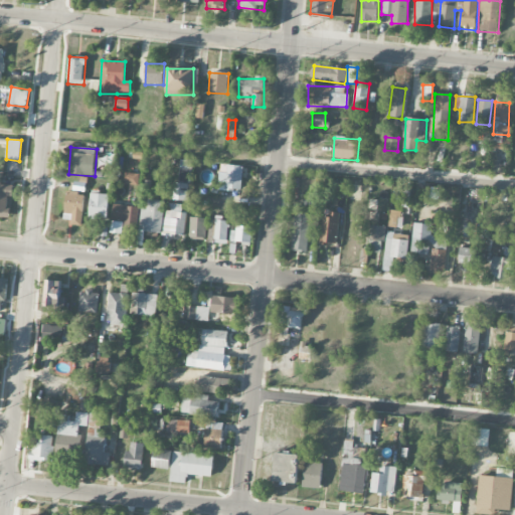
[(180,183),(173,183),(173,200),(189,201),(191,161),(181,160),(180,183)]
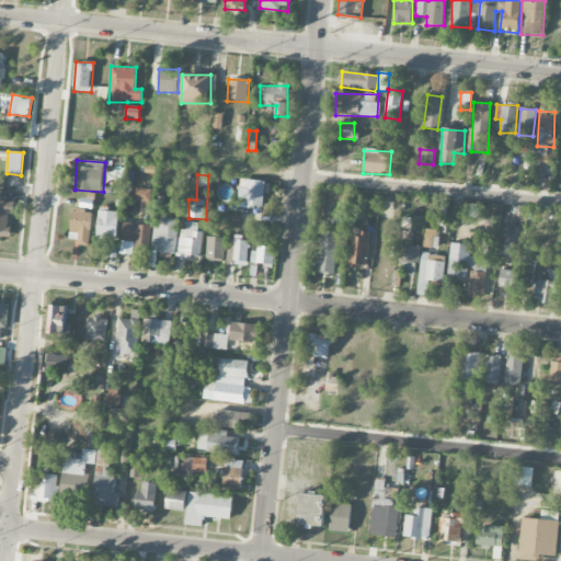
[(263,208),(264,181),(245,181),(244,207),(263,208)]
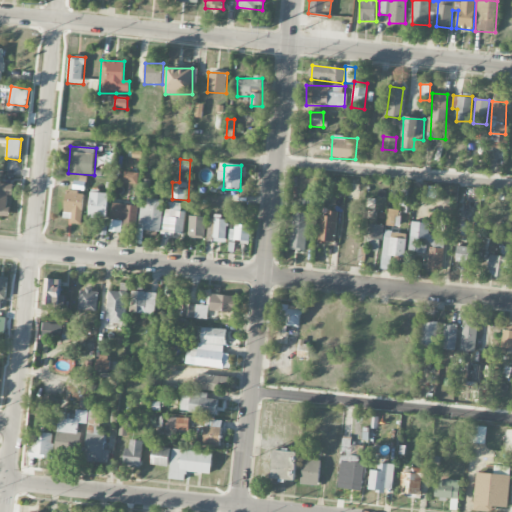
[(137,173),(124,172),(124,184),(136,184),(137,173)]
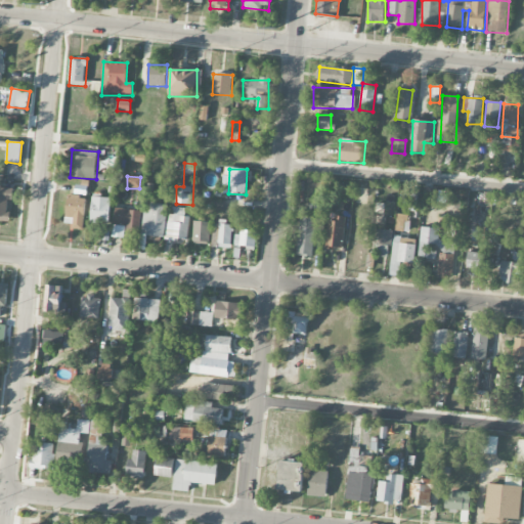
[(0,220),(7,221),(8,200),(13,200),(13,188),(2,188),(2,183),(0,182),(0,220)]
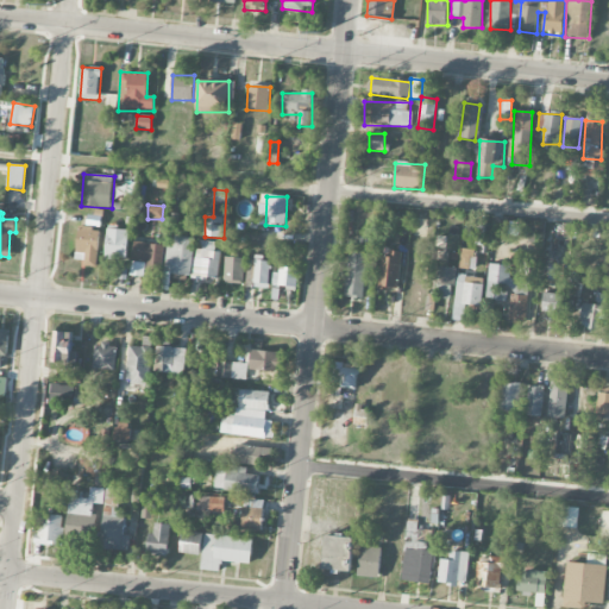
[(100,230),(79,227),(76,253),(86,255),(85,267),(96,268),(100,230)]
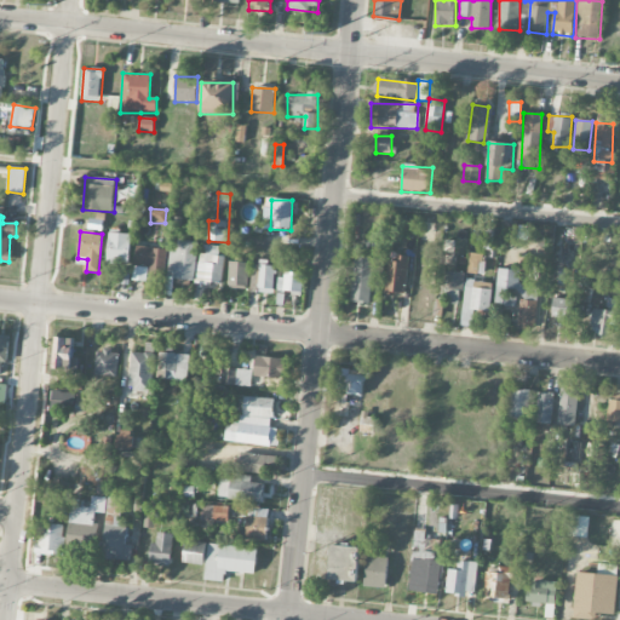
[(130,265),(131,234),(108,234),(107,264),(130,265)]
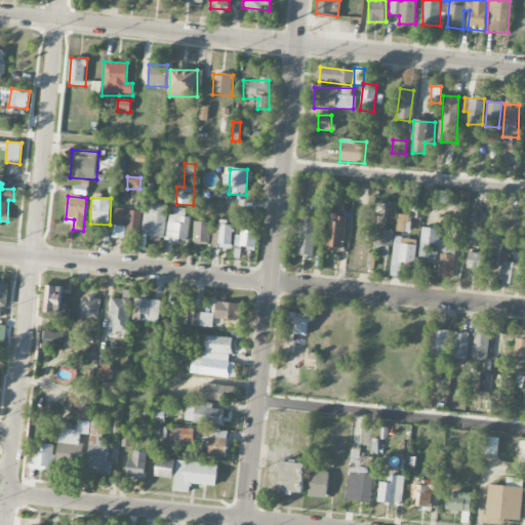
[(144,213),(142,236),(164,238),(168,206),(151,204),(150,213),(144,213)]
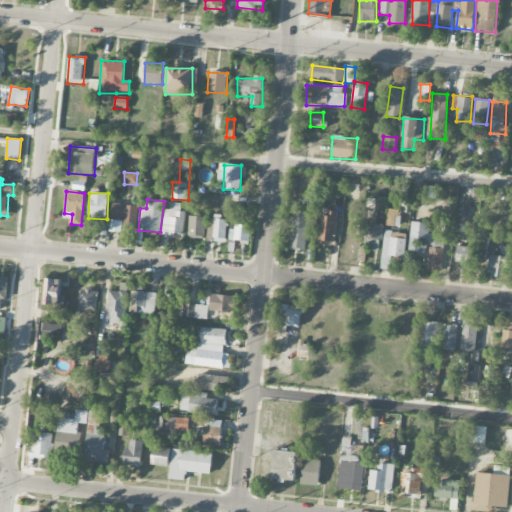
[(138,206),(112,203),(109,232),(121,233),(122,227),(136,229),(138,206)]
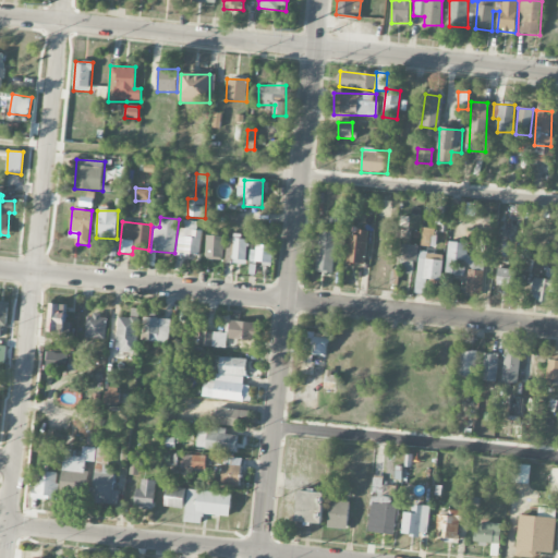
[(421,244),(432,245),(435,230),(423,228),(421,244)]
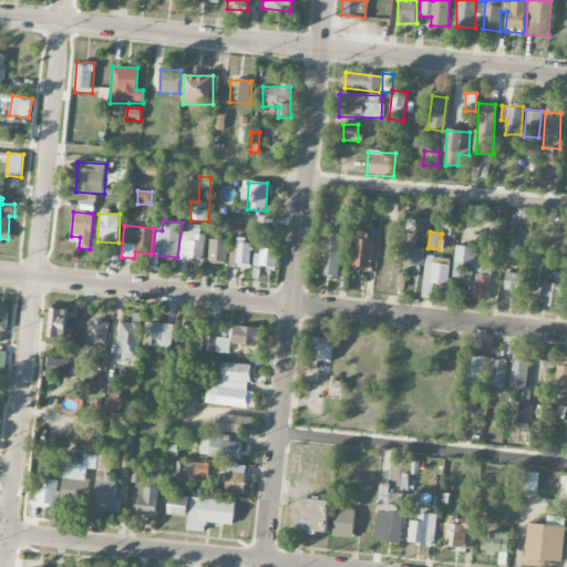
[(205,235),(181,233),(178,258),(203,260),(205,235)]
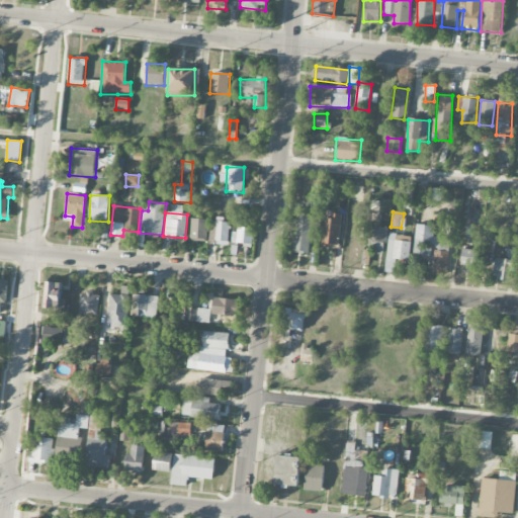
[(311,253),(312,217),(295,216),(294,252),(311,253)]
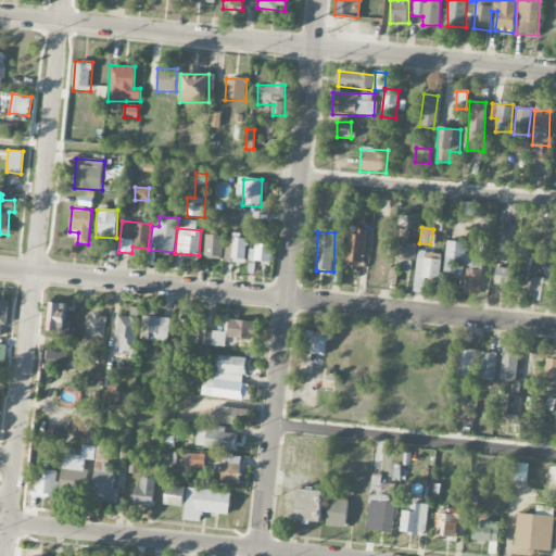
[(348,231),(346,264),(364,264),(366,232),(348,231)]
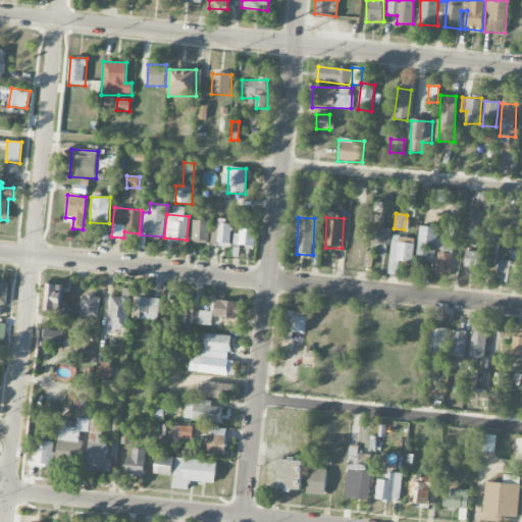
[(192,243),(209,243),(210,221),(193,221),(192,243)]
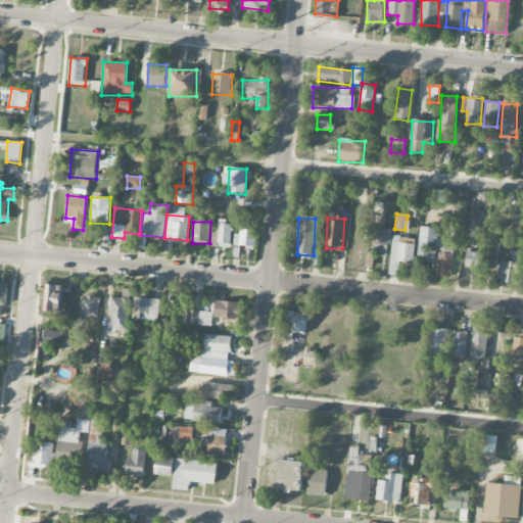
[(210,246),(230,248),(233,226),(214,224),(210,246)]
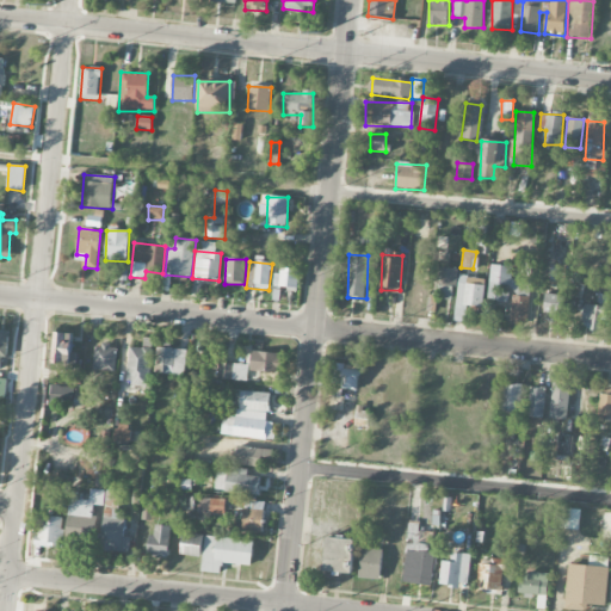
[(530,283),(511,282),(512,266),(489,265),(488,301),(511,302),(510,322),(528,323),(530,283)]
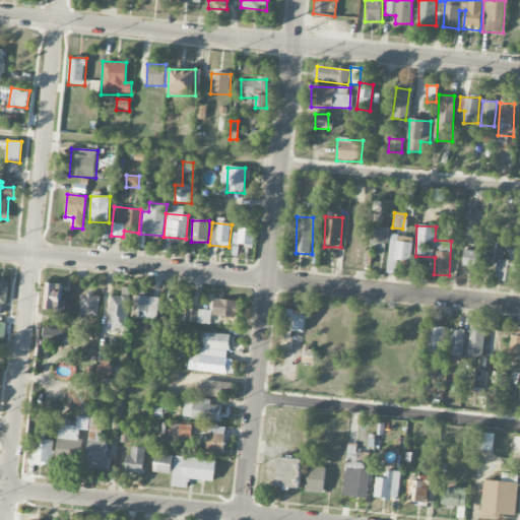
[(481,226),(468,225),(467,240),(480,240),(481,226)]
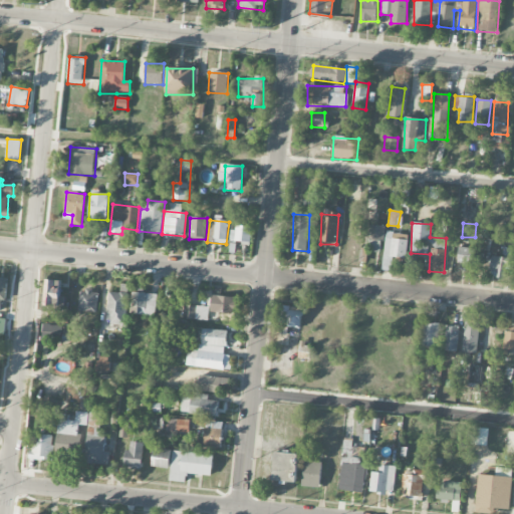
[(382,252),(383,226),(369,225),(367,251),(382,252)]
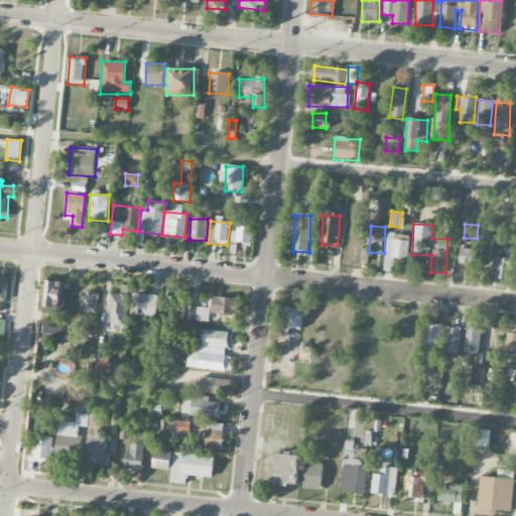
[(237,245),(252,245),(253,229),(232,228),(231,253),(237,253),(237,245)]
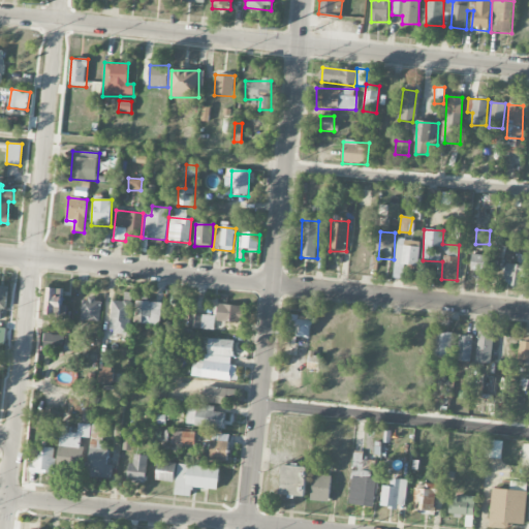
[(404,265),(418,266),(419,245),(405,244),(406,240),(397,239),(394,279),(403,280),(404,265)]
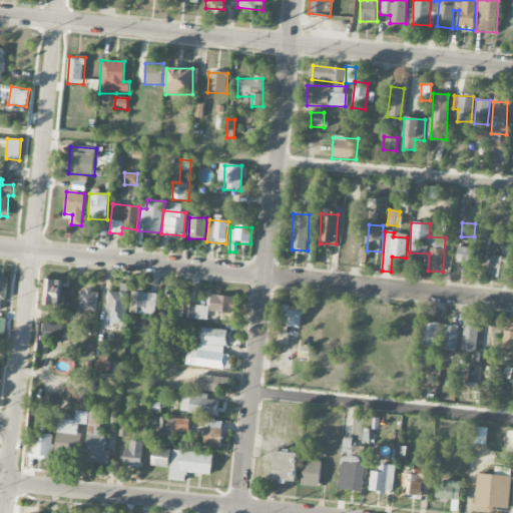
[(475,248),(458,246),(456,264),(474,266),(475,248)]
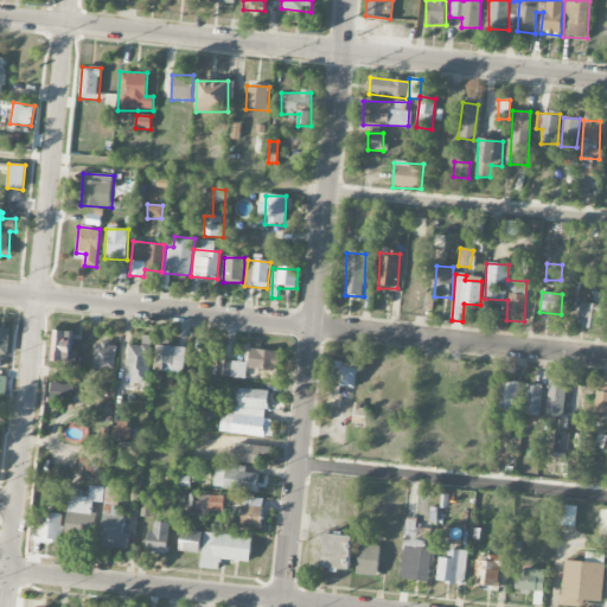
[(599,326),(599,304),(580,304),(580,325),(599,326)]
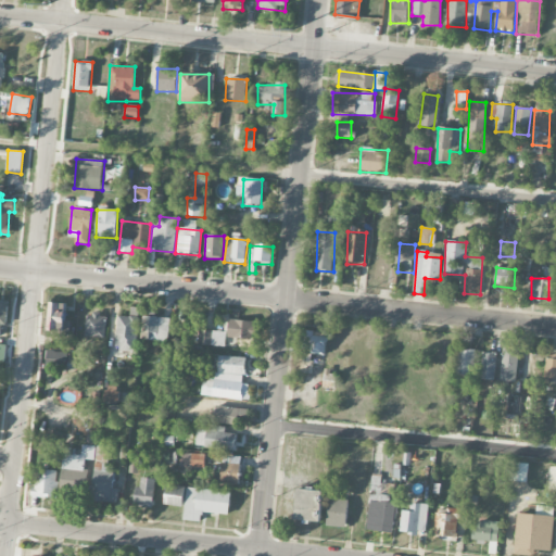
[(66,304),(51,303),(49,331),(70,332),(70,323),(65,323),(66,304)]
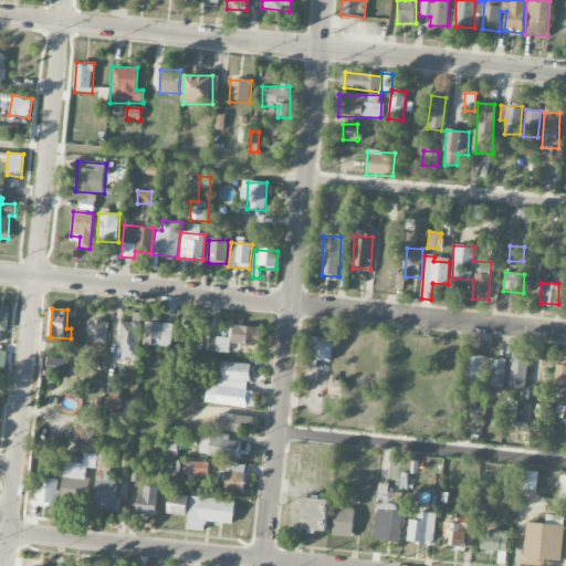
[(119,322),(118,357),(139,358),(140,314),(134,314),(133,322),(119,322)]
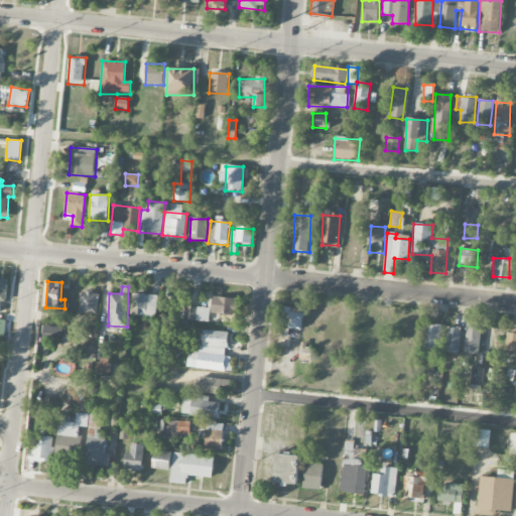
[(99,292),(81,291),(79,312),(98,313),(99,292)]
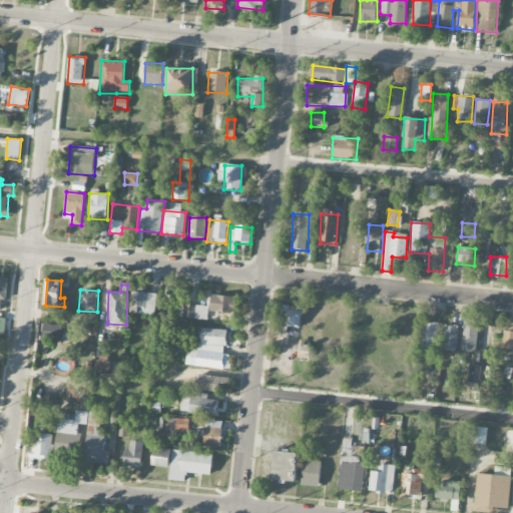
[(138,315),(155,316),(156,294),(138,294),(138,315)]
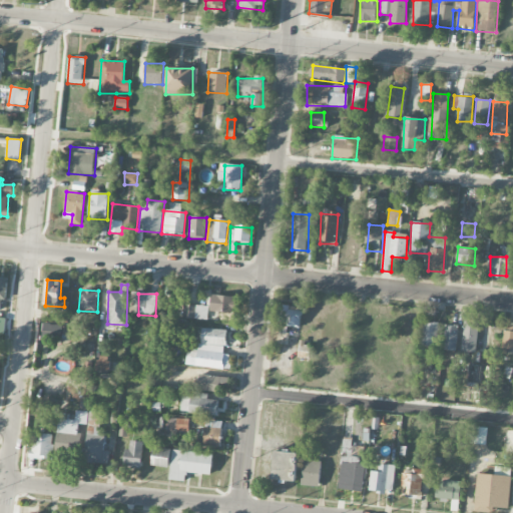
[(237,299),(211,296),(210,311),(235,314),(237,299)]
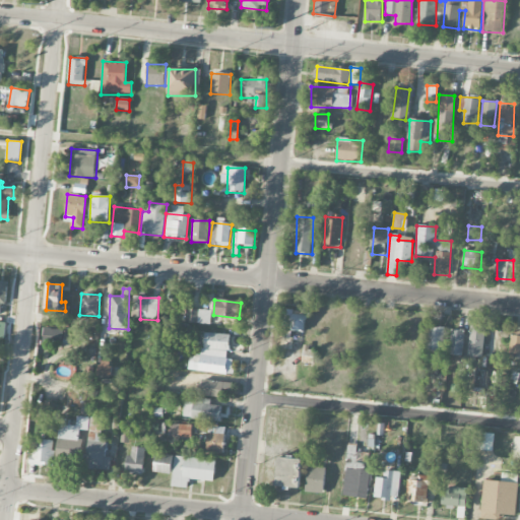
[(185,323),(210,324),(211,310),(186,310),(185,323)]
